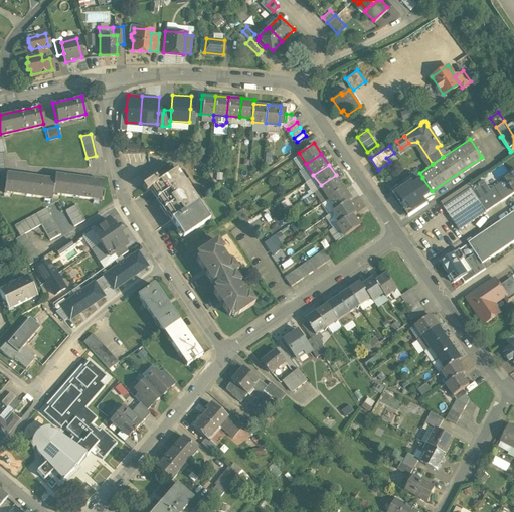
[(175,168),(157,180),(154,175),(141,184),(145,189),(149,187),(171,218),(197,200),(175,168)]
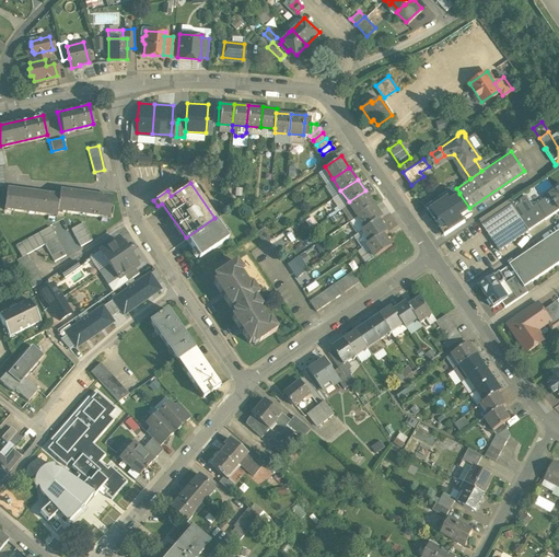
[(58,194),(6,186),(3,208),(55,216),(56,209),(58,194)]
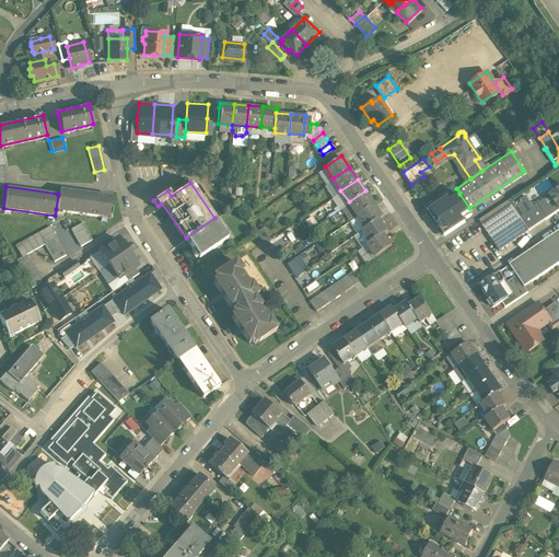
[(558,186),(549,193),(558,207),(558,186)]
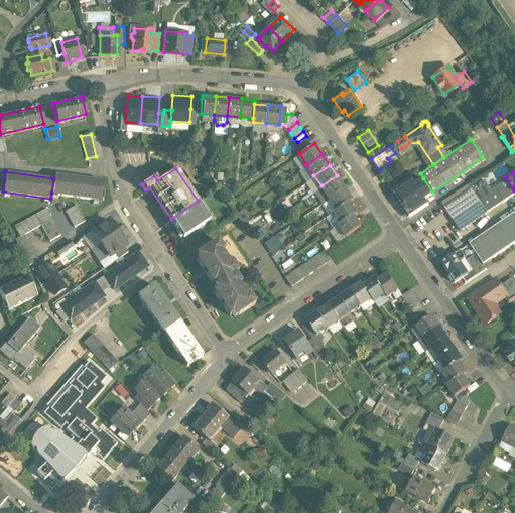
[(102,179),(54,173),(53,178),(51,193),(99,200),(102,179)]
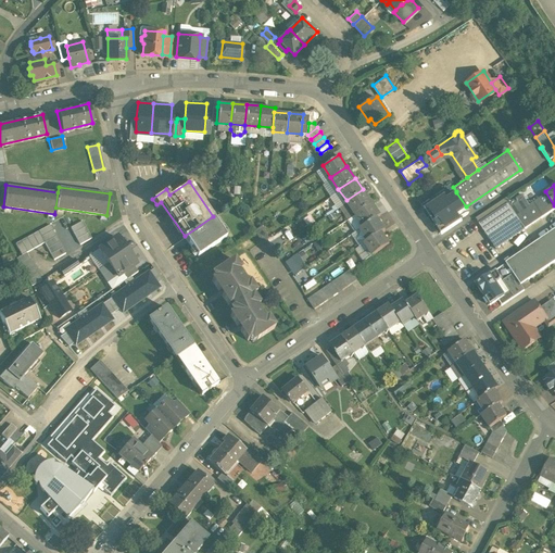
[(363,189),(347,200),(354,212),(370,201),(363,189)]
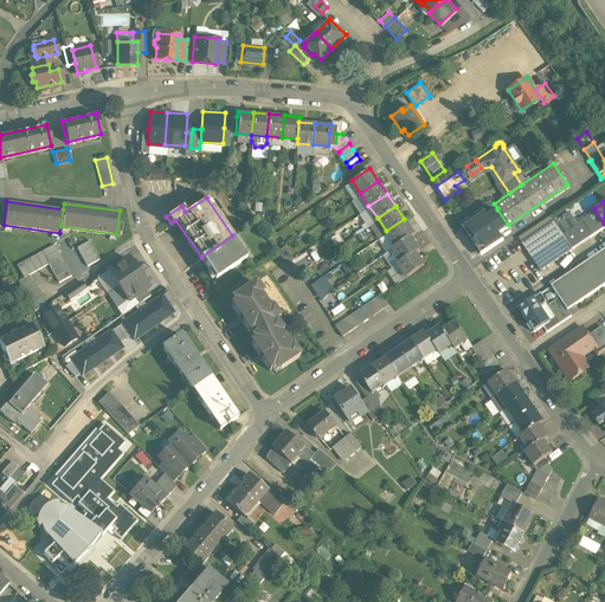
[(604,224),(594,208),(581,218),(592,233),(604,224)]
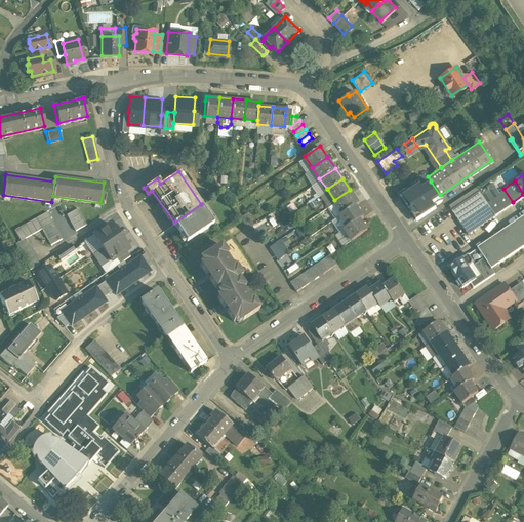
[(431,182),(422,187),(419,182),(400,195),(415,218),(435,205),(432,200),(440,195),(431,182)]
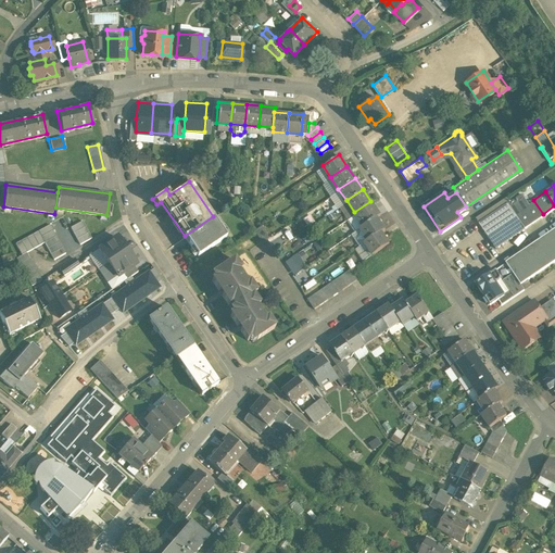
[(533,200),(529,203),(521,192),(518,195),(525,205),(516,212),(526,226),(543,214),(533,200)]
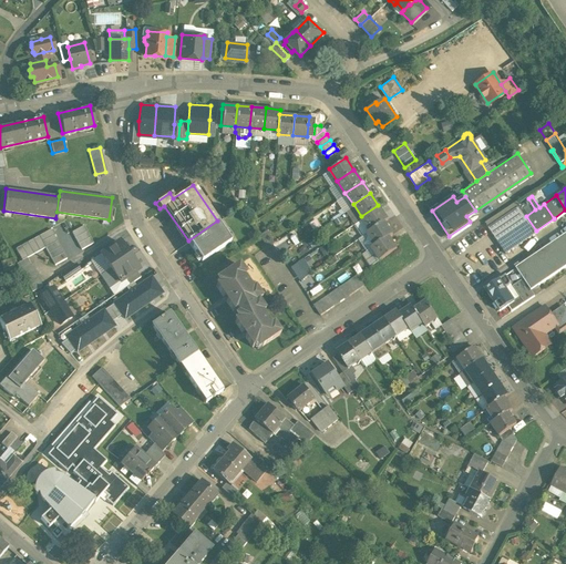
[(527,198),(518,205),(526,216),(535,209),(528,198),(527,198)]
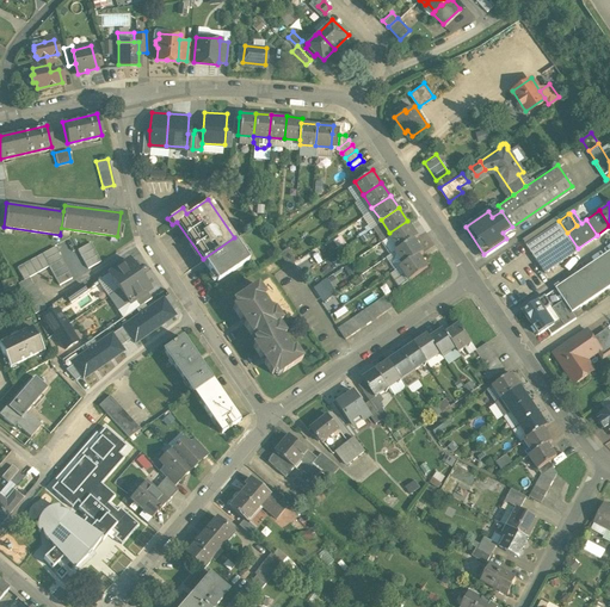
[(523,236),(525,241),(560,220),(556,215),(523,236)]
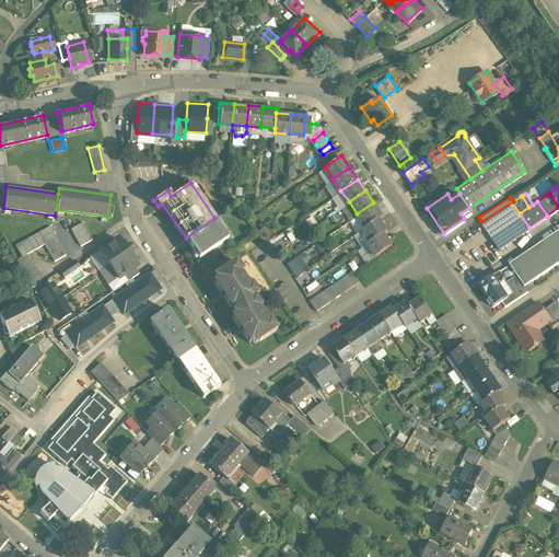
[(373,202),(357,213),(365,225),(377,217),(382,215),(373,202)]
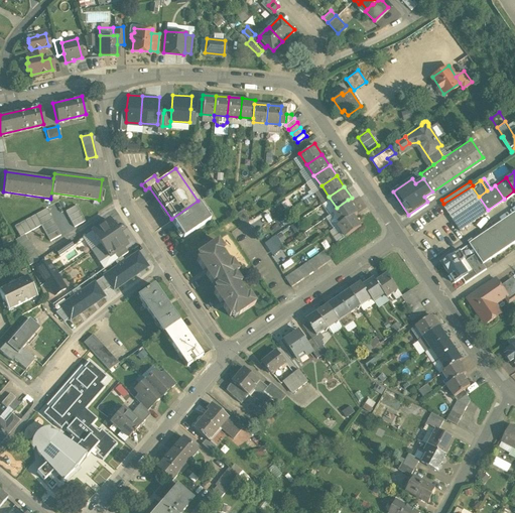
[(472,186),(444,205),(461,228),(488,210),(479,197),(472,186)]
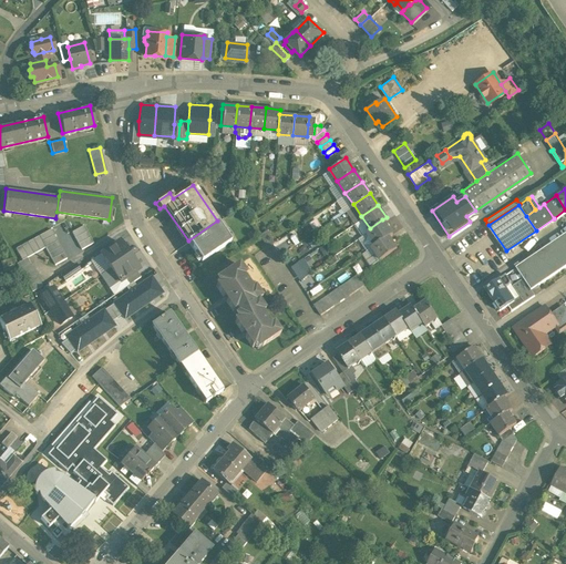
[(370,228),(366,232),(373,244),(388,234),(391,232),(382,219),(370,228)]
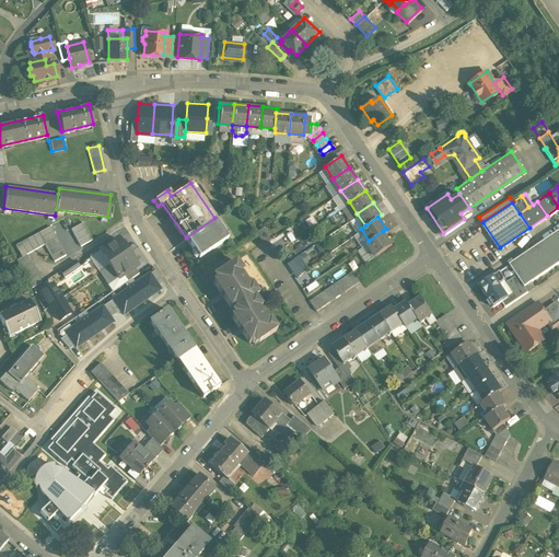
[(214,218),(186,238),(198,256),(226,236),(214,218)]
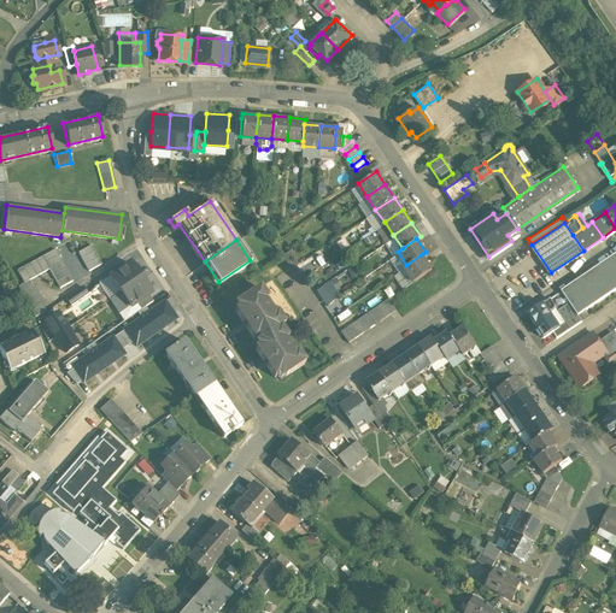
[(77,249),(88,269),(100,261),(91,242),(77,249)]
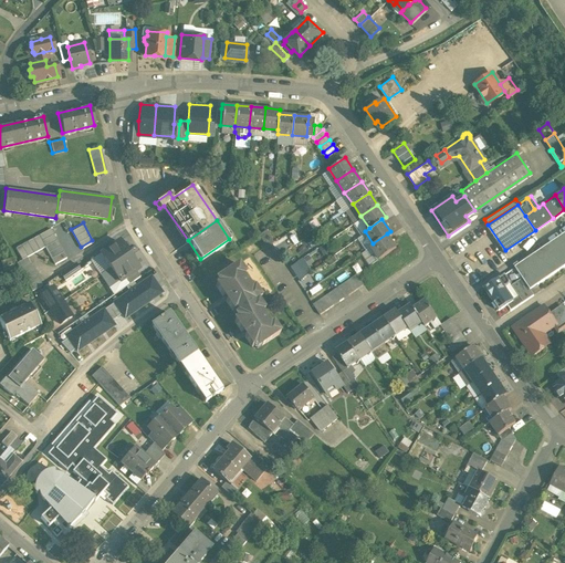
[(38,232),(44,244),(54,262),(66,256),(49,227),(38,232)]
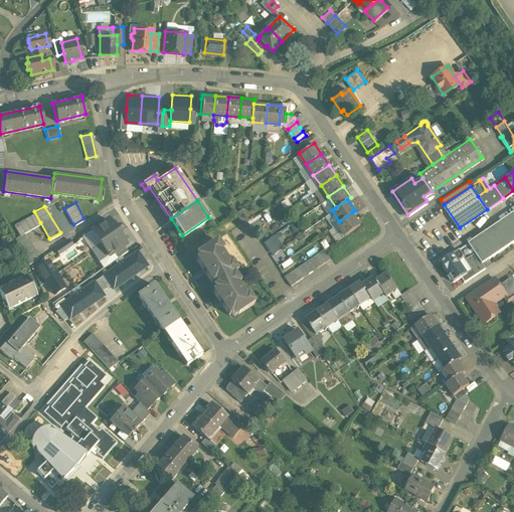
[(248,218),(240,207),(234,211),(241,222),(248,218)]
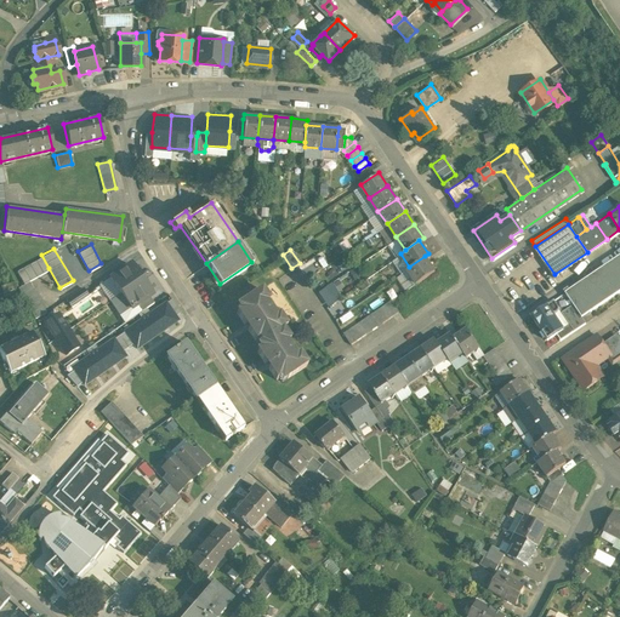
[(619,251),(575,283),(591,307),(619,287),(619,251)]
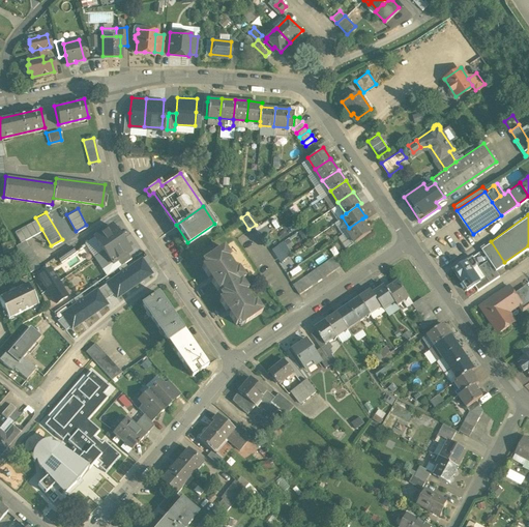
[(13,230),(20,241),(41,229),(35,217),(13,230)]
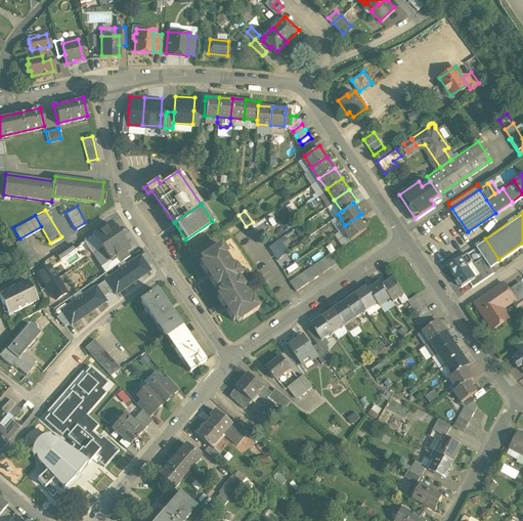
[(345,225),(342,227),(350,239),(366,227),(358,216),(345,225)]
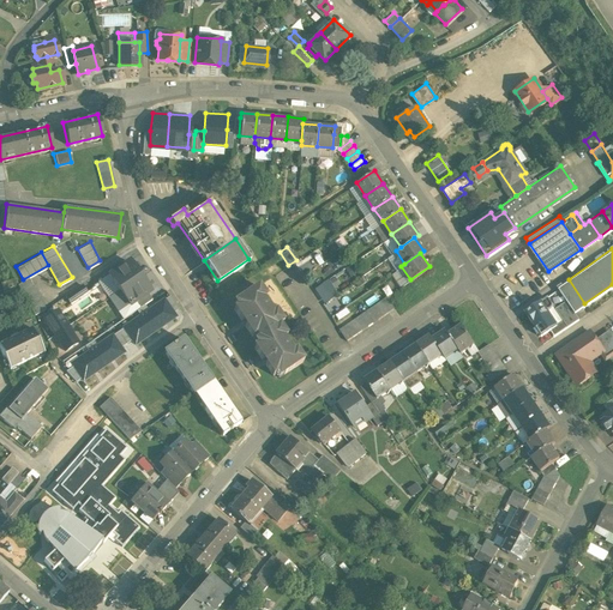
[(127,259),(108,272),(119,288),(140,273),(138,271),(137,270),(134,270),(127,259)]
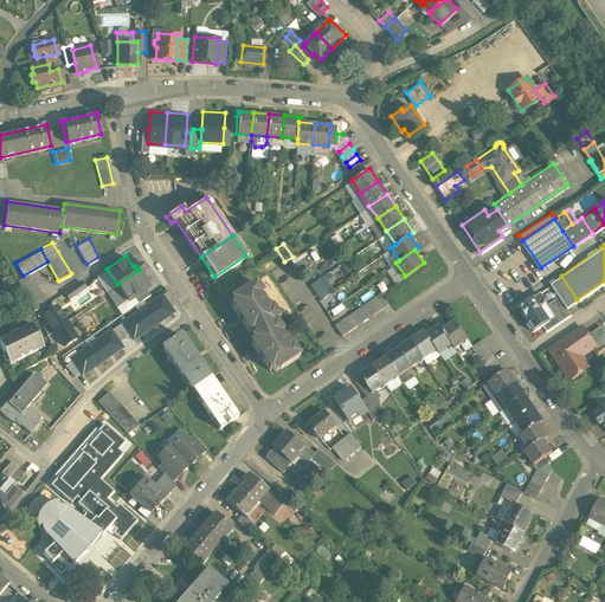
[(424,263),(405,276),(412,286),(435,272),(426,260),(424,263)]
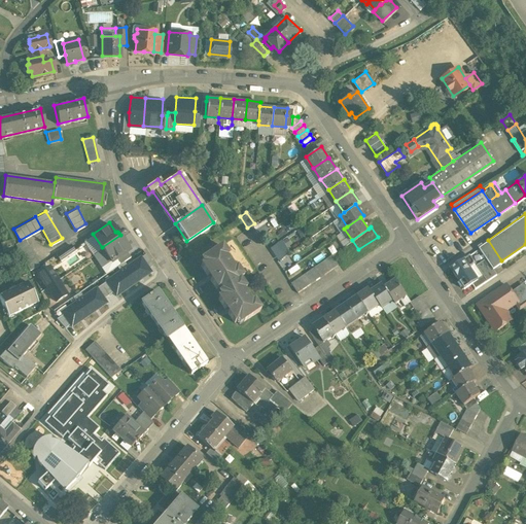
[(344,229),(337,234),(345,245),(352,240),(344,229)]
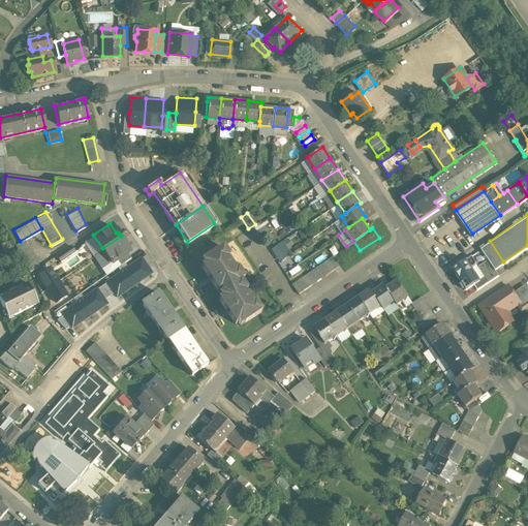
[(93,254),(102,248),(93,235),(84,241),(93,254)]
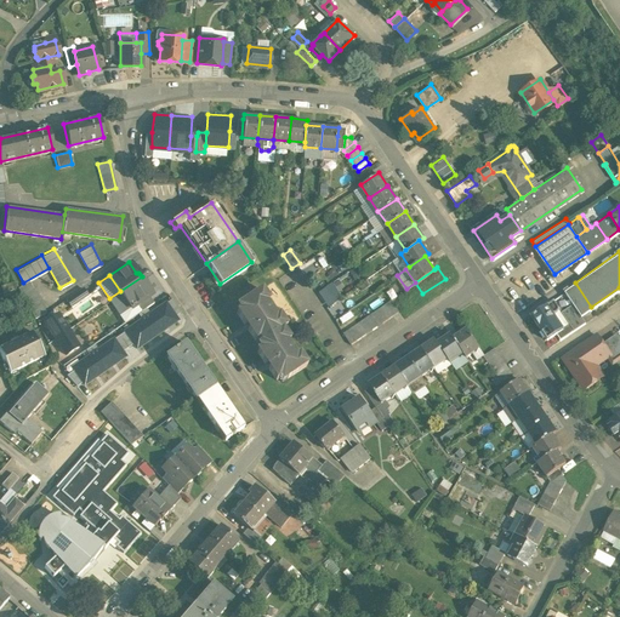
[(339,290),(345,286),(337,275),(331,279),(339,290)]
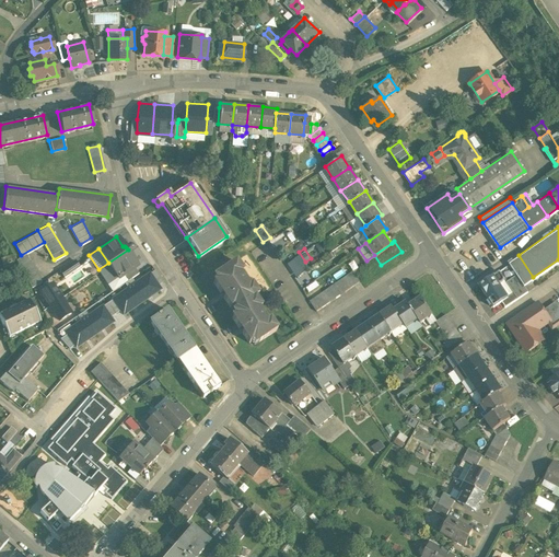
[(128,250),(108,263),(118,277),(124,274),(134,266),(136,265),(129,255),(129,254),(129,252),(128,250)]
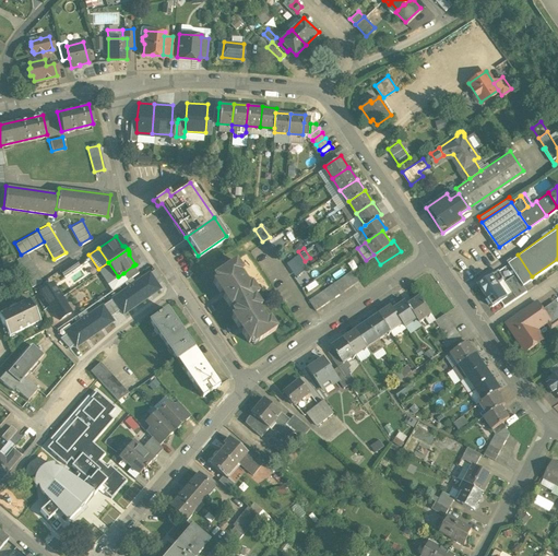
[(40,280),(25,251),(21,255),(15,258),(31,285),(40,280)]
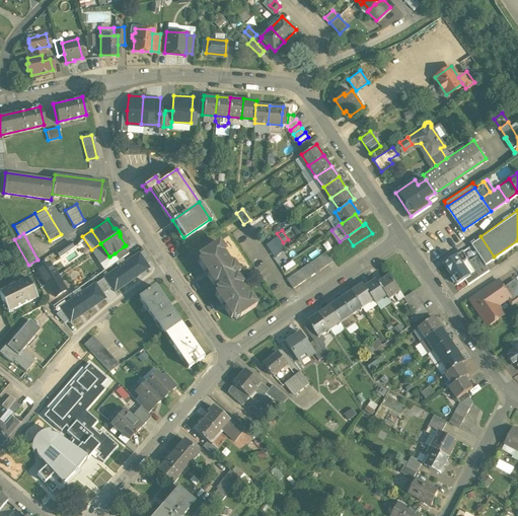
[(273,253),(284,245),(276,233),(265,241),(273,253)]
